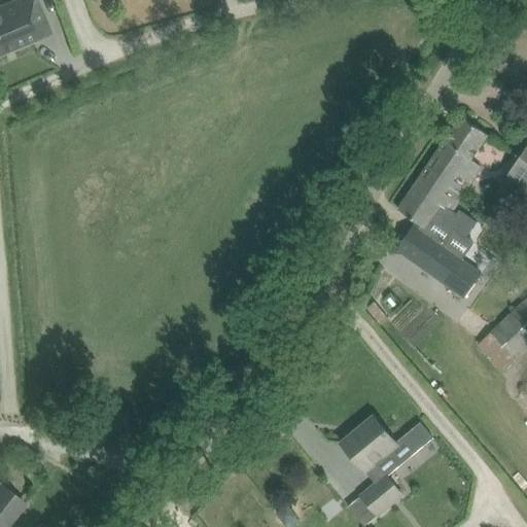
[(37,0),(16,0),(14,1),(21,15),(6,22),(2,11),(0,11),(0,55),(51,33),(37,0)]
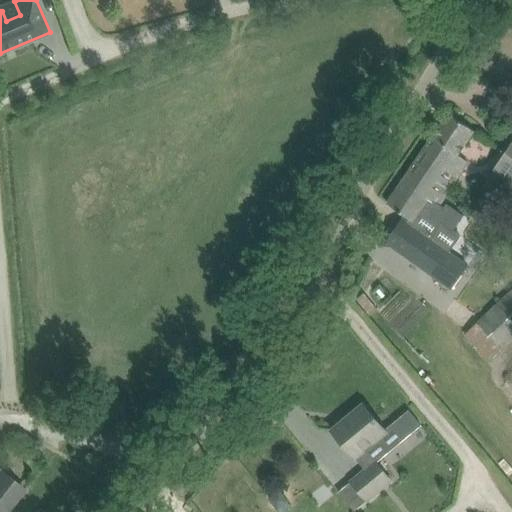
[(448,112),(402,179),(442,206),(457,184),(471,164),(460,156),(476,132),(463,123),(448,112)]
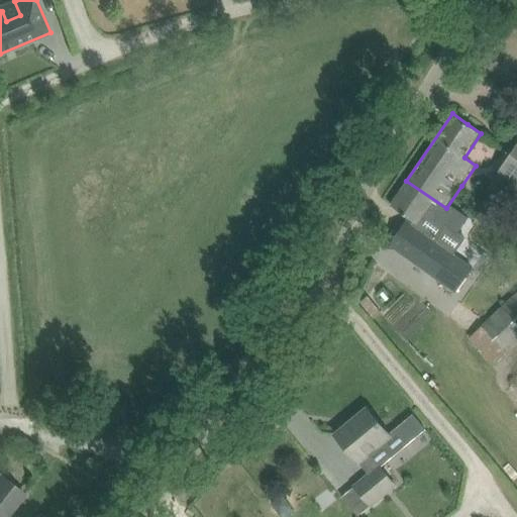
[(516,144),(496,176),(497,177),(491,187),(494,193),(505,199),(512,199),(516,191),(516,144)]
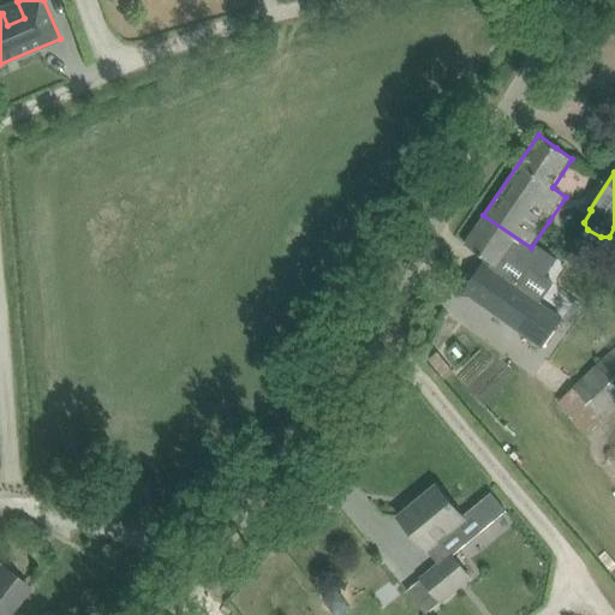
[(483,215),(464,244),(484,257),(490,261),(494,263),(490,269),(502,278),(484,304),(543,346),(562,320),(541,303),(518,287),(532,268),(545,278),(545,276),(557,260),(537,244),(533,249),(531,248),(483,215)]
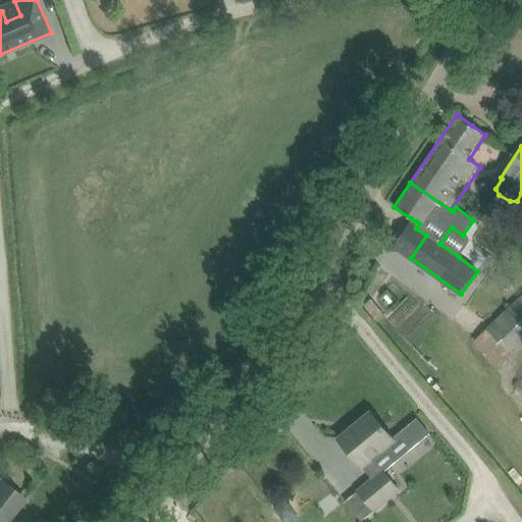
[(521,296),(490,326),(474,341),(499,366),(521,345),(521,296)]
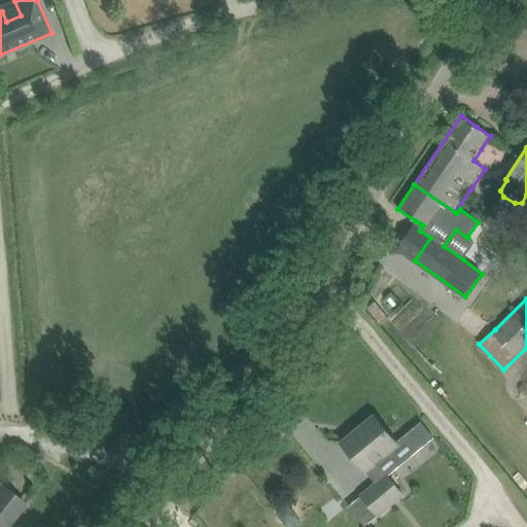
[(342,444),(354,459),(364,470),(376,484),(361,496),(377,516),(402,494),(387,476),(386,477),(375,462),(397,444),(375,416),(342,444)]
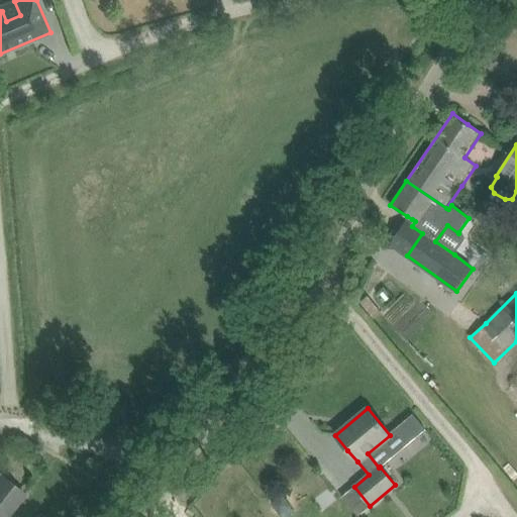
[(436,431),(421,433),(420,418),(401,420),(404,459),(438,456),(436,431)]
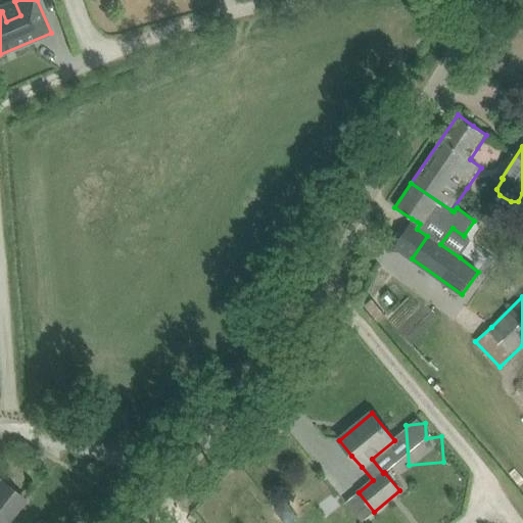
[(0,522),(4,522),(25,500),(0,480),(0,479),(0,522)]
